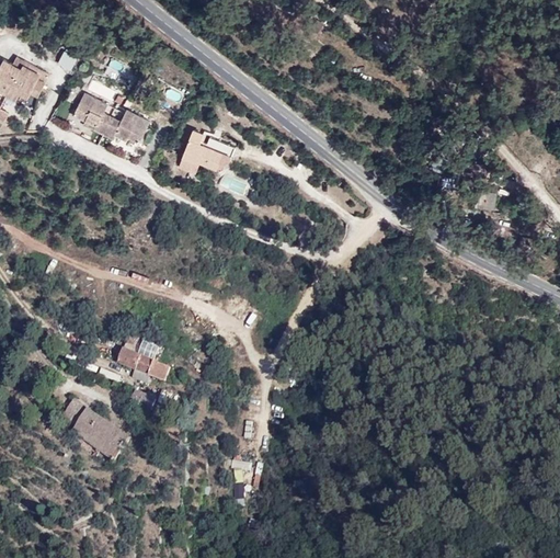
[(65,49),(57,64),(71,71),(79,57),(65,49)]
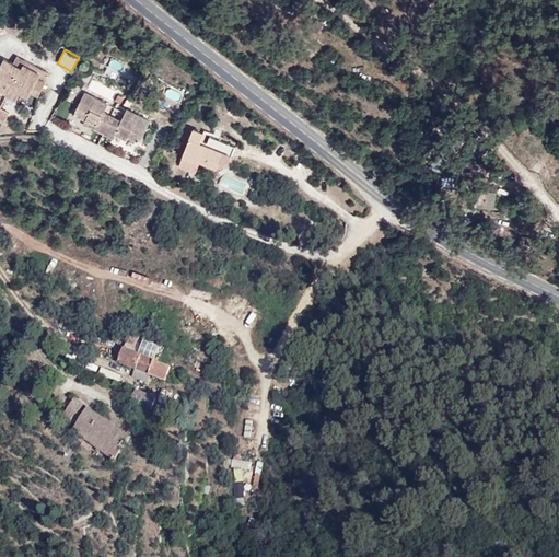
[(48,73),(15,57),(13,61),(3,57),(0,64),(0,93),(31,108),(48,73)]
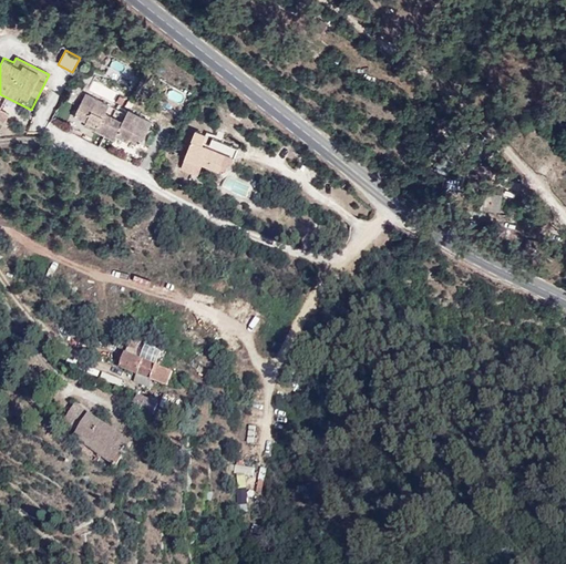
[(74,106),(79,93),(71,91),(68,104),(74,106)]
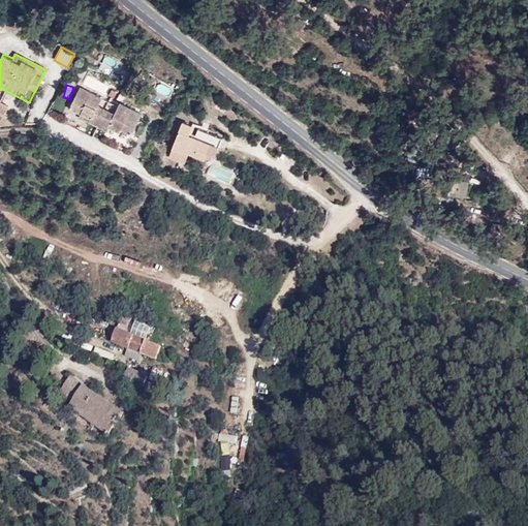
[(142,112),(119,101),(114,113),(99,106),(103,97),(79,86),(68,110),(79,115),(78,117),(129,140),(142,112)]
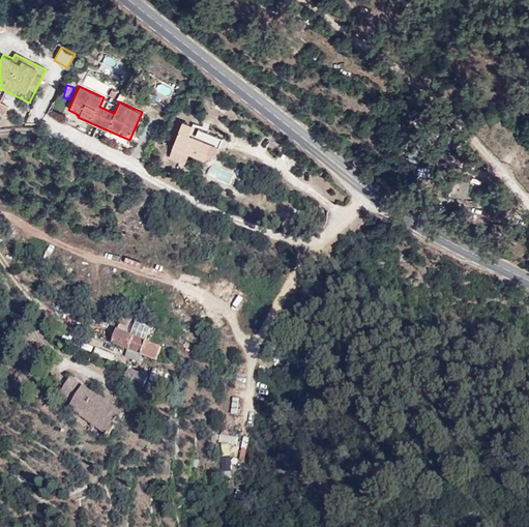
[(211,165),(223,138),(183,121),(168,158),(185,166),(189,155),(211,165)]
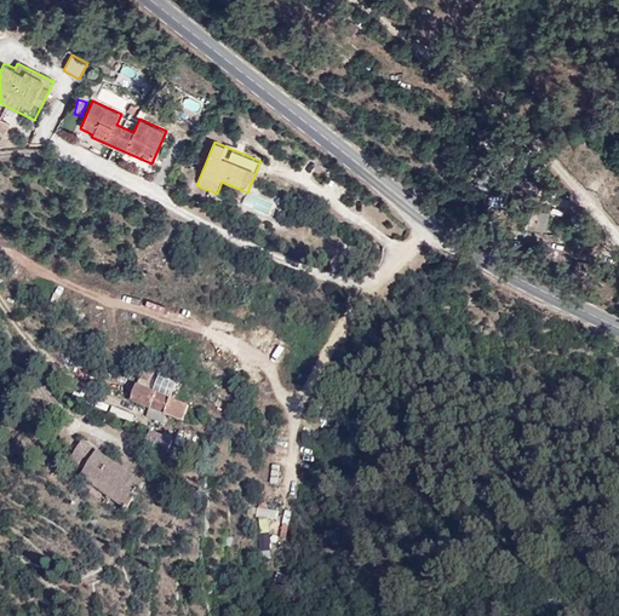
[(166,416),(185,421),(190,403),(175,398),(179,381),(142,370),(132,403),(149,408),(147,420),(164,425),(166,416)]
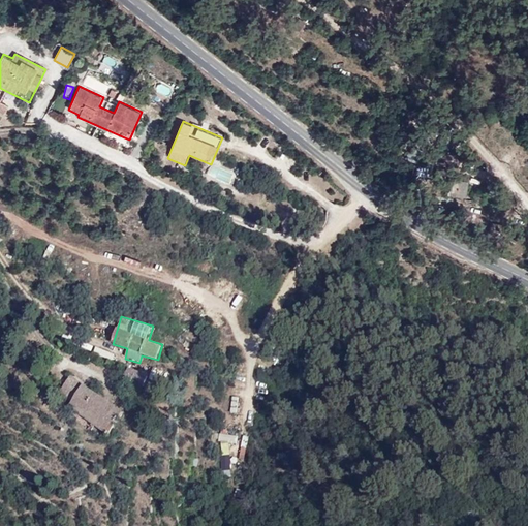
[(153,368),(150,383),(163,385),(166,370),(153,368)]
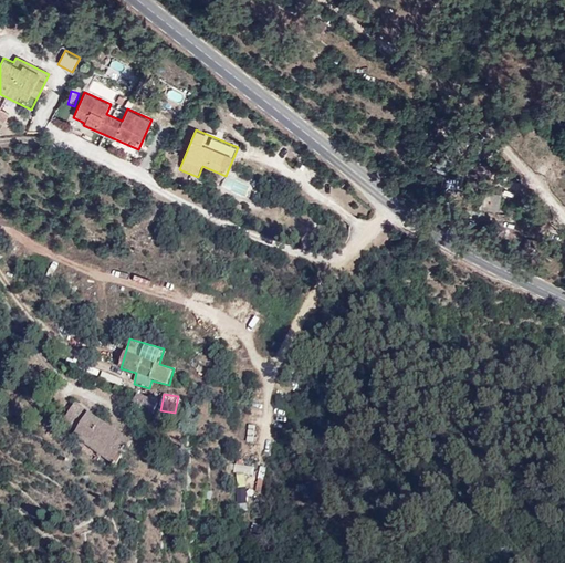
[(133,436),(74,402),(60,426),(74,434),(72,438),(116,465),(133,436)]
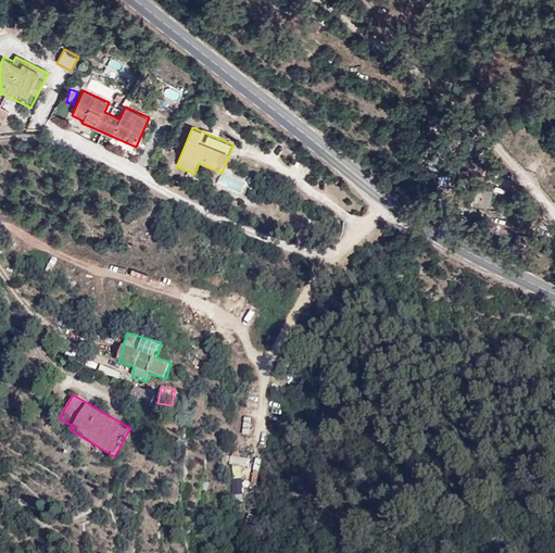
[(229,459),(228,466),(248,469),(249,461),(229,459)]
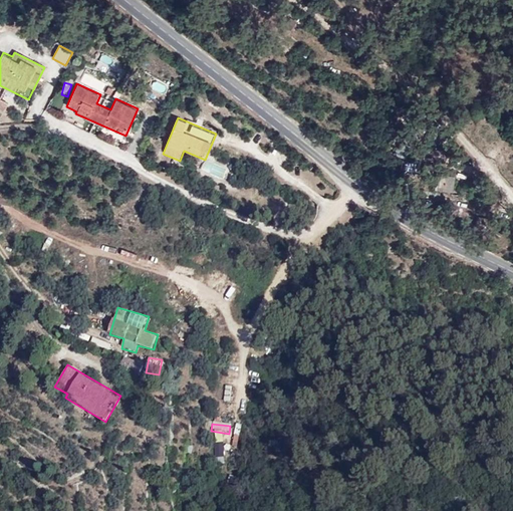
[(225,458),(224,445),(213,446),(214,458),(225,458)]
